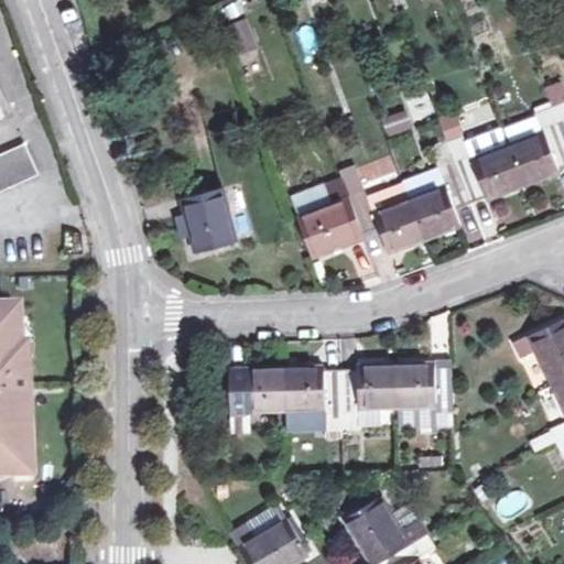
[(237,47),(256,40),(247,20),(229,28),(237,47)]
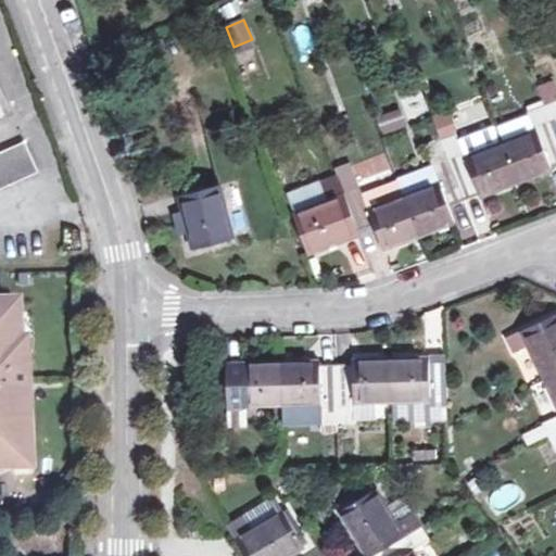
[(254,47),(252,39),(234,47),(237,53),(254,47)]
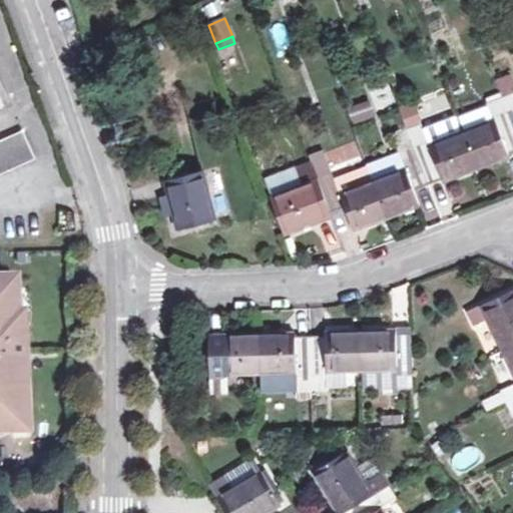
[(494,77),(498,92),(512,88),(512,80),(511,72),(494,77)]
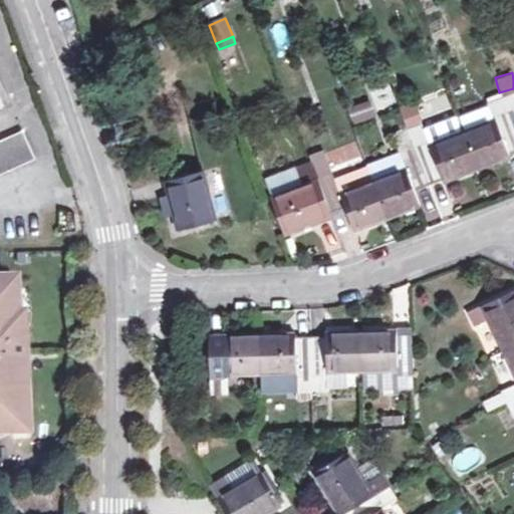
[(371,92),(380,108),(395,101),(386,85),(371,92)]
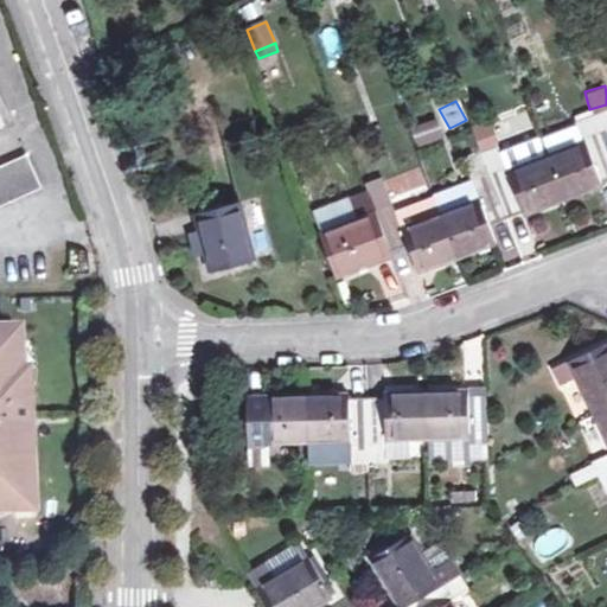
[(606,113),(595,117),(606,151),(606,113)]
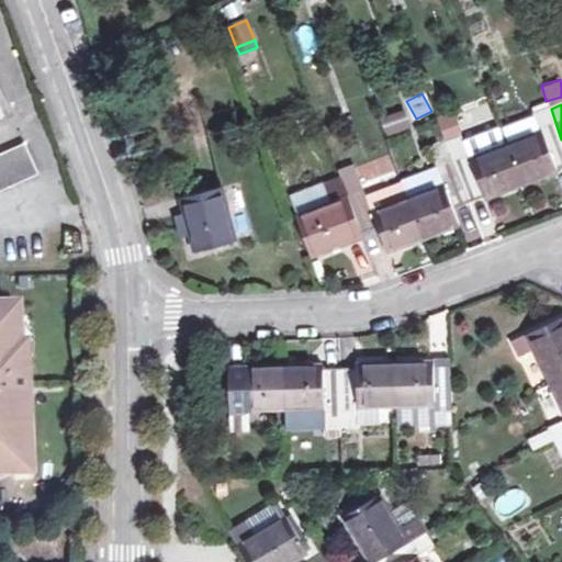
[(504,146),(519,187),(557,173),(554,167),(561,164),(561,139),(551,109),(535,115),(541,132),(510,144),(504,146)]
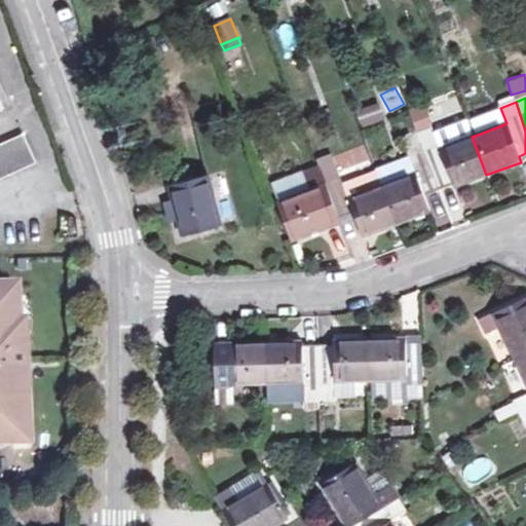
[(359,114),(364,127),(382,120),(377,107),(359,114)]
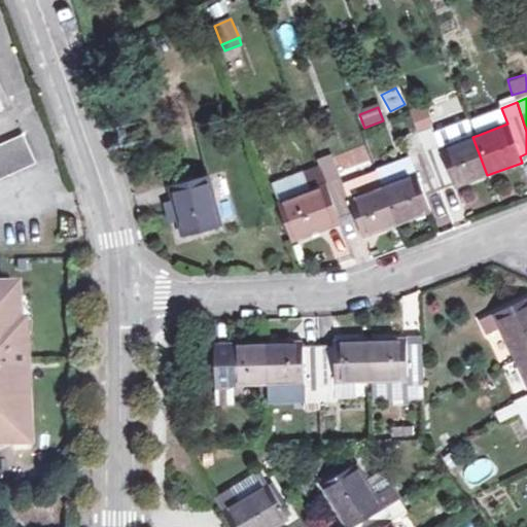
[(501,108),(472,120),(479,135),(507,124),(501,108)]
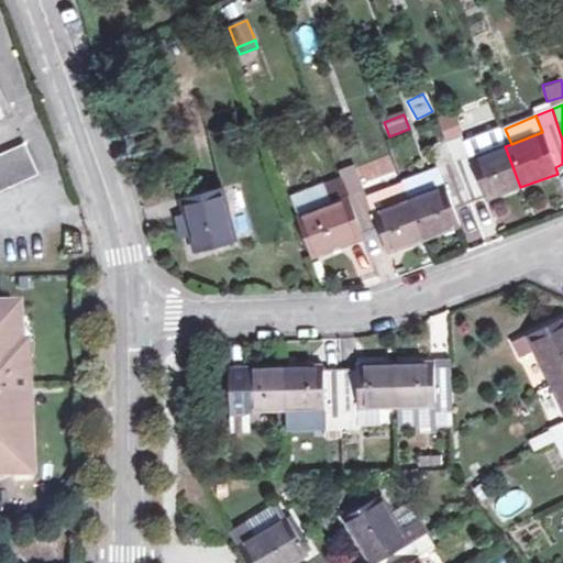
[(444,134),(449,143),(463,139),(460,128),(444,134)]
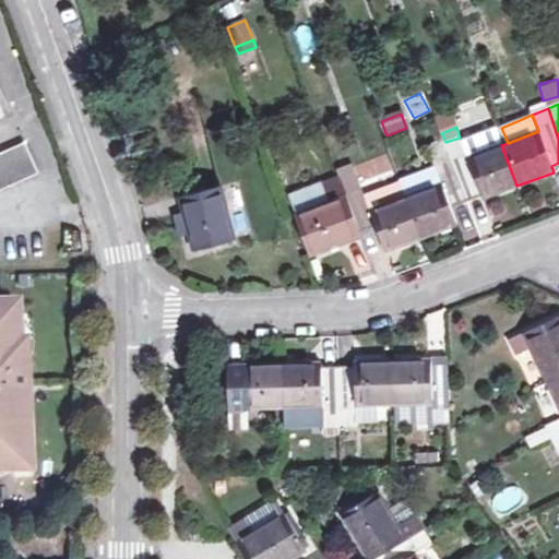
[(445,142),(442,143),(463,199),(480,192),(483,199),(516,186),(501,145),(486,152),(479,134),(462,141),(460,138),(445,142)]
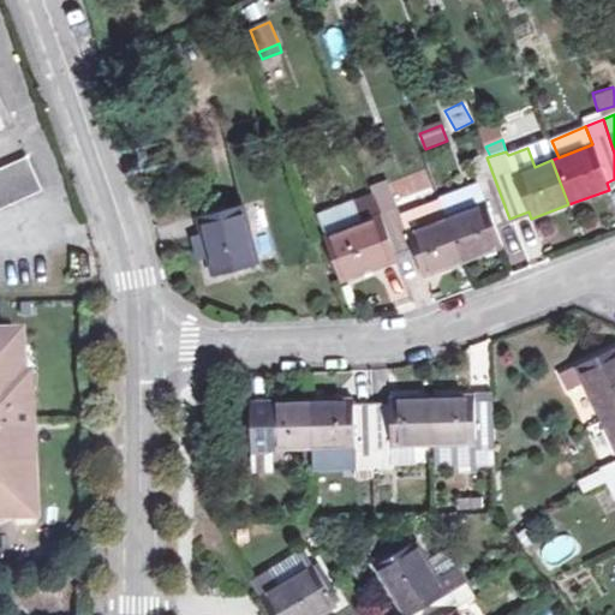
[(471,162),(479,184),(439,198),(446,219),(461,261),(502,245),(494,225),(509,219),(487,157),(471,162)]
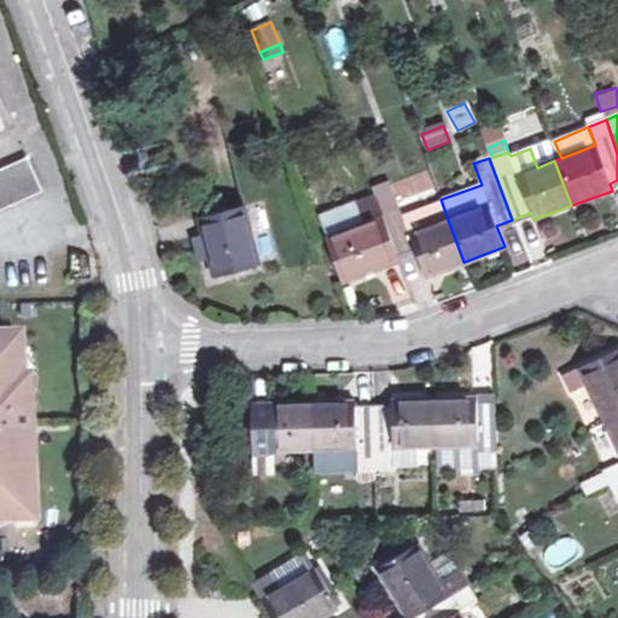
[(27,159),(0,170),(0,208),(41,191),(27,159)]
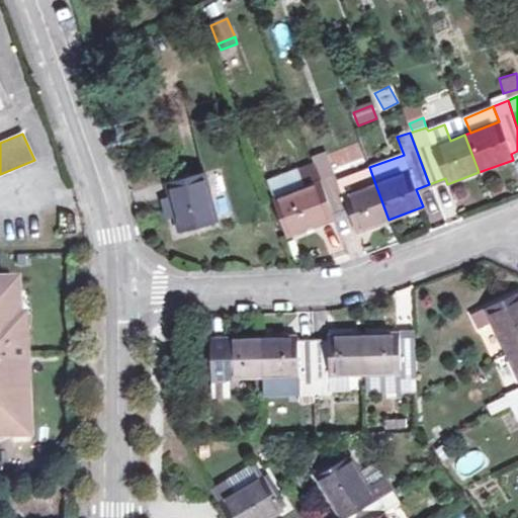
[(332,216),(349,209),(357,232),(389,220),(375,184),(369,167),(350,175),(356,191),(344,196),(337,179),(328,155),(312,161),(315,169),(320,182),(332,216)]
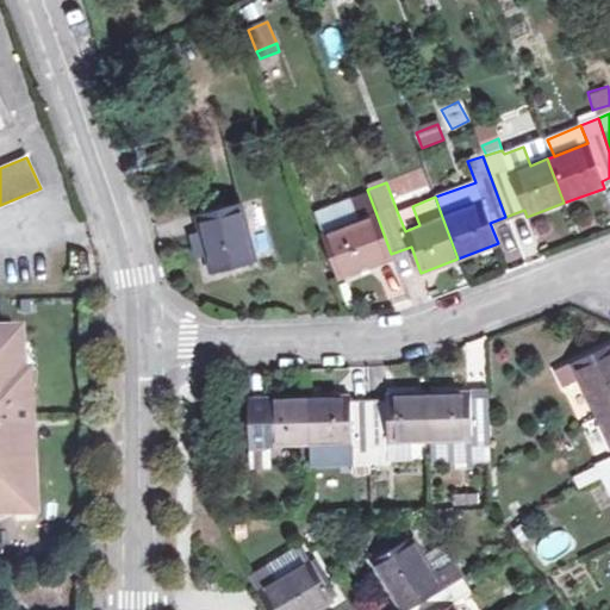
[(393,259),(391,254),(377,215),(371,199),(317,219),(323,235),(319,236),(335,279),(393,259)]
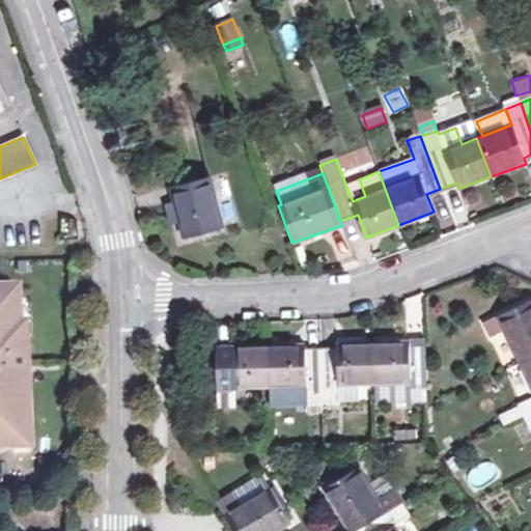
[(210,178),(173,187),(186,238),(223,228),(210,178)]
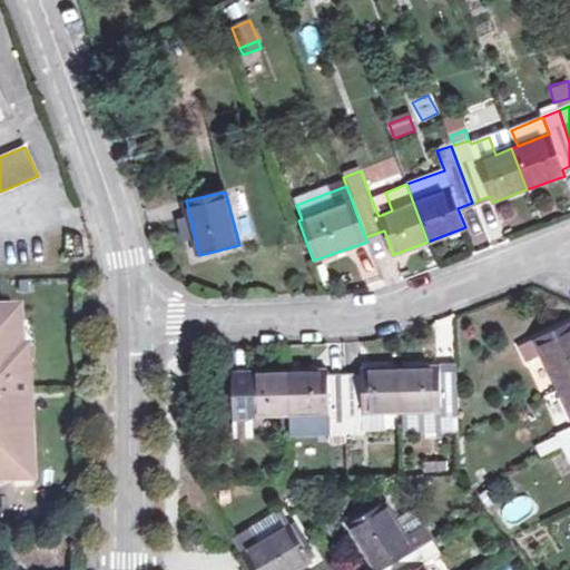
[(392,210),(385,193),(371,197),(379,216),(392,210)]
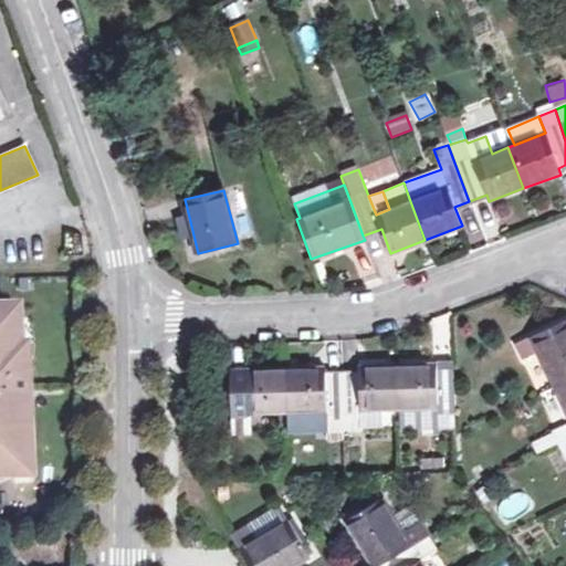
[(0,471),(9,479),(27,478),(23,365),(17,365),(16,318),(0,320),(0,471)]
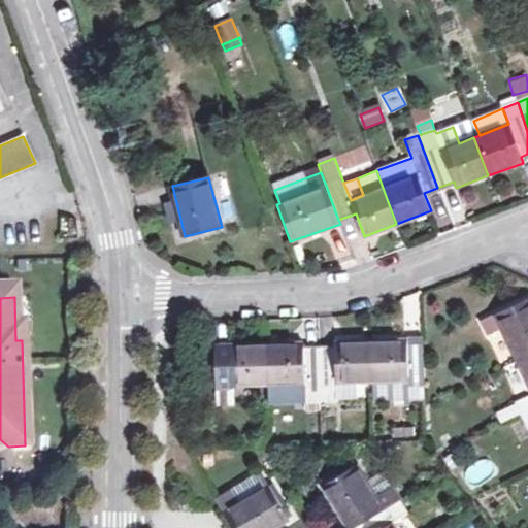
[(502,329),(518,362),(527,357),(527,299),(481,322),(487,336),(502,329)]
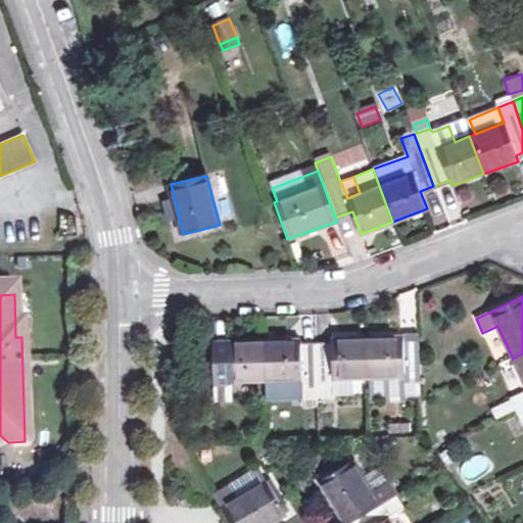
[(402,338),(366,339),(367,379),(402,378),(402,381),(419,381),(418,341),(402,342),(402,338)]
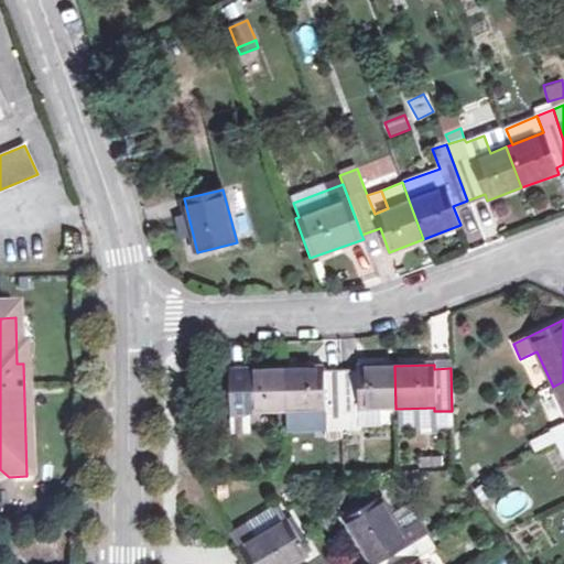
[(340,371),(342,431),(359,431),(358,410),(396,409),(394,366),(357,367),(357,371),(340,371)]
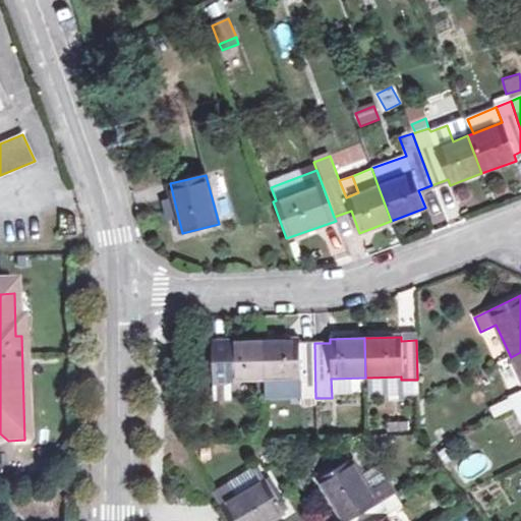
[(265,340),(266,380),(298,380),(299,405),(308,405),(307,398),(315,398),(314,343),(298,343),(298,339),(265,340)]
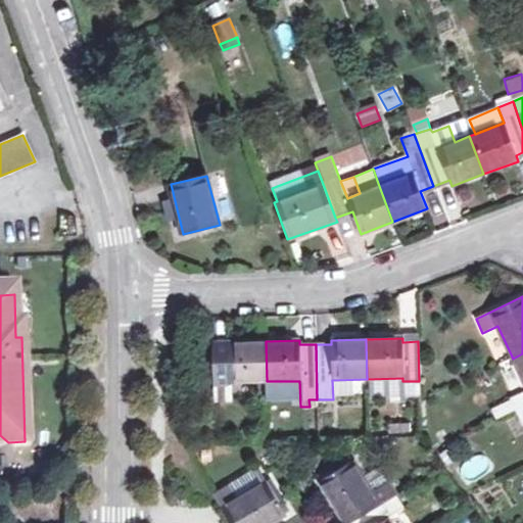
[(231,401),(230,382),(267,381),(266,341),(229,343),(229,346),(214,346),(215,401),(231,401)]
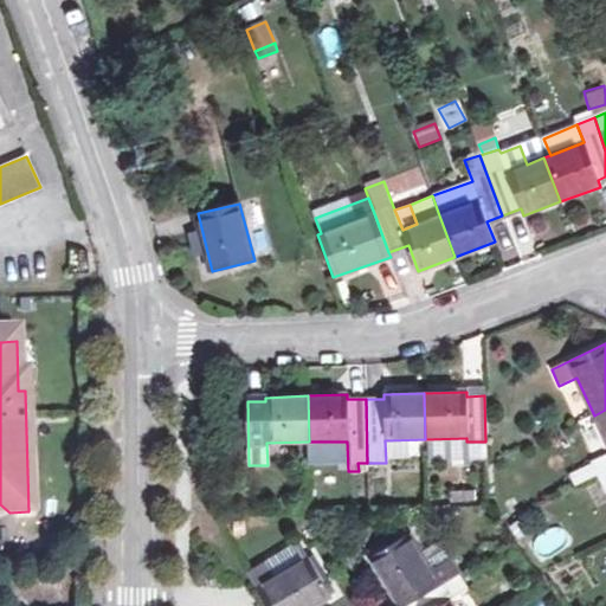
[(605,410),(594,416),(605,439),(605,456),(594,462),(600,476),(605,472),(605,410)]
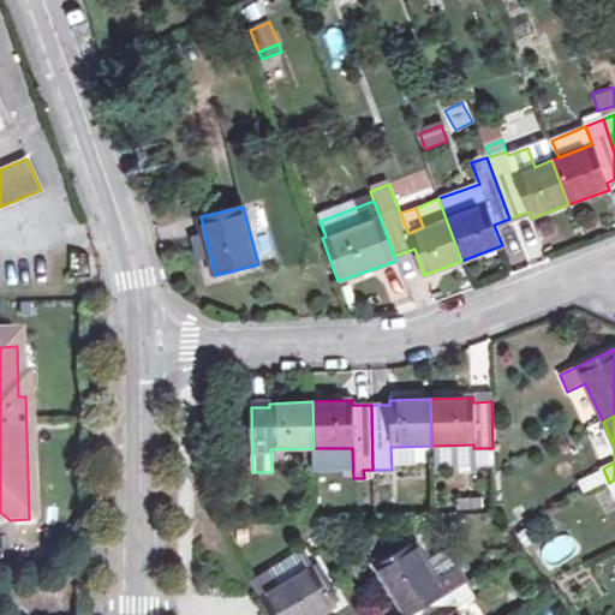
[(230,513),(240,512),(240,499),(230,500),(230,513)]
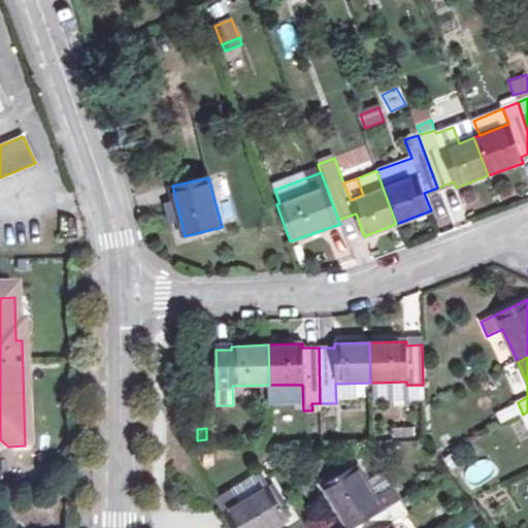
[(348,527),(352,527),(382,510),(398,501),(390,487),(373,496),(356,465),(323,485),(348,527)]
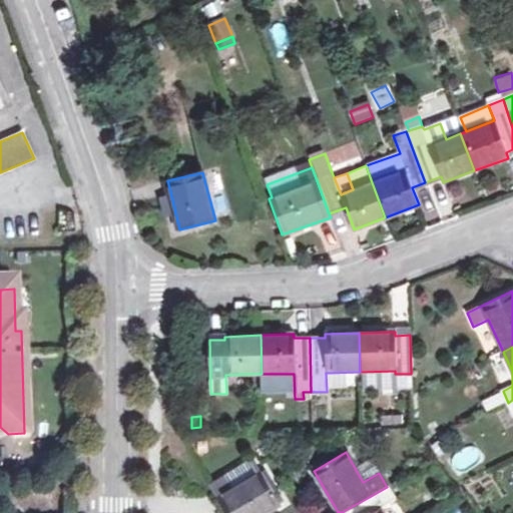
[(208,484),(215,497),(224,512),(265,512),(280,504),(261,472),(259,473),(251,461),(222,478),(221,476),(208,484)]
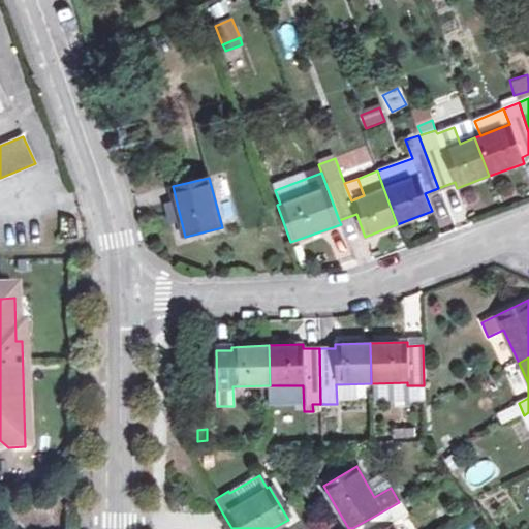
[(382,511),(352,528),(394,528),(391,525),(407,516),(399,502),(382,511)]
